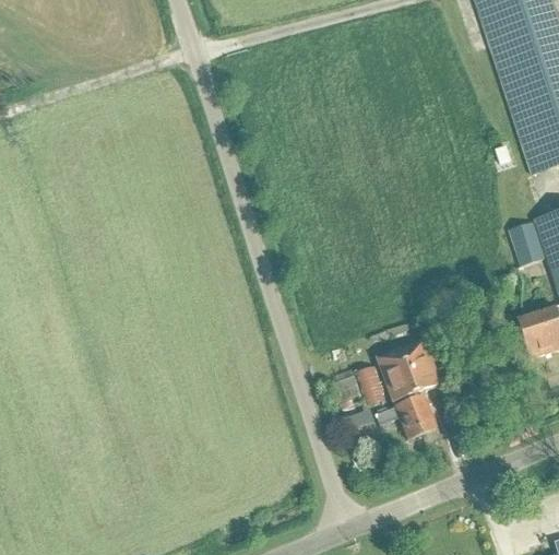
[(473,0),(531,174),(558,164),(558,25),(550,0),(473,0)]
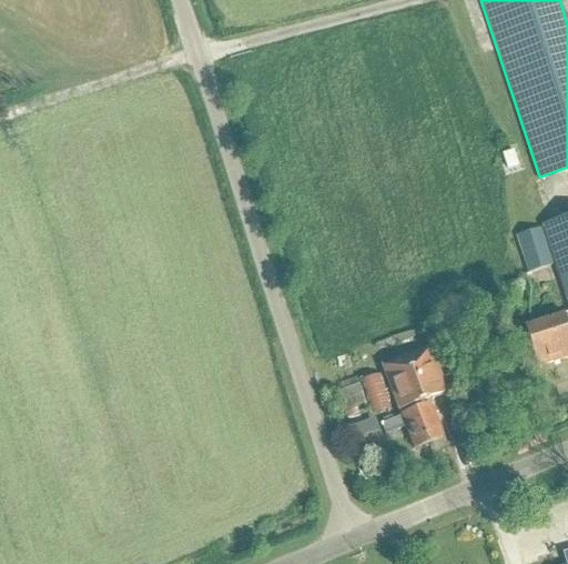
[(507,165),(517,163),(513,148),(501,151),(507,165)]
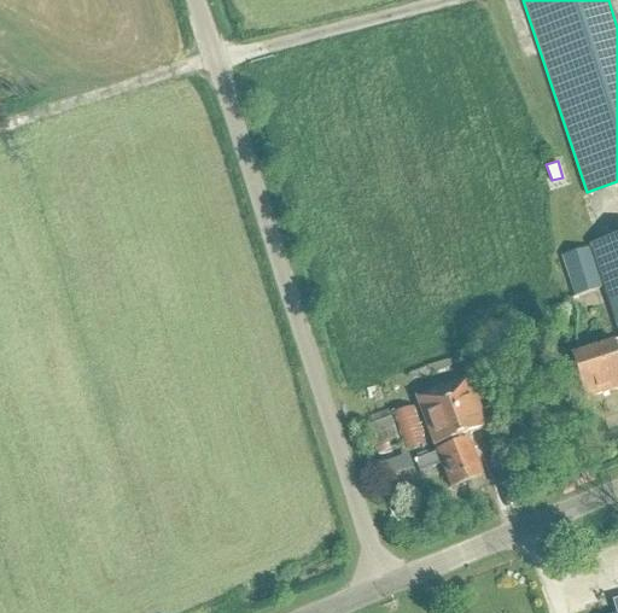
[(617,328),(617,336),(571,352),(581,381),(586,397),(617,385),(617,356),(617,355),(617,232),(589,241),(617,328)]
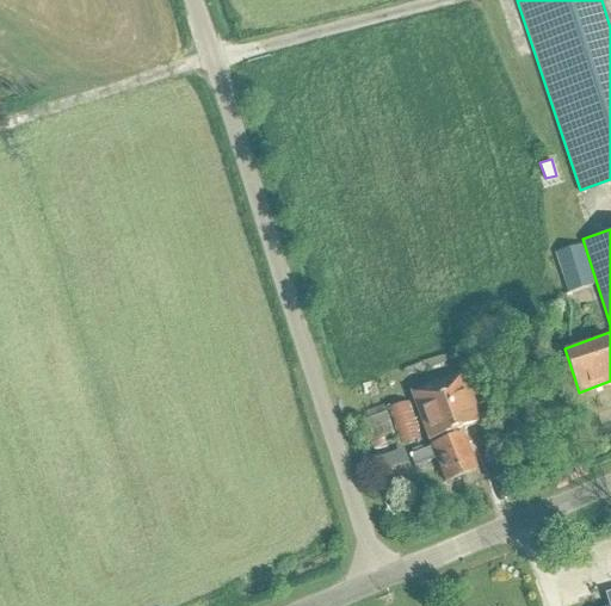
[(568,290),(593,282),(580,242),(556,251),(568,290)]
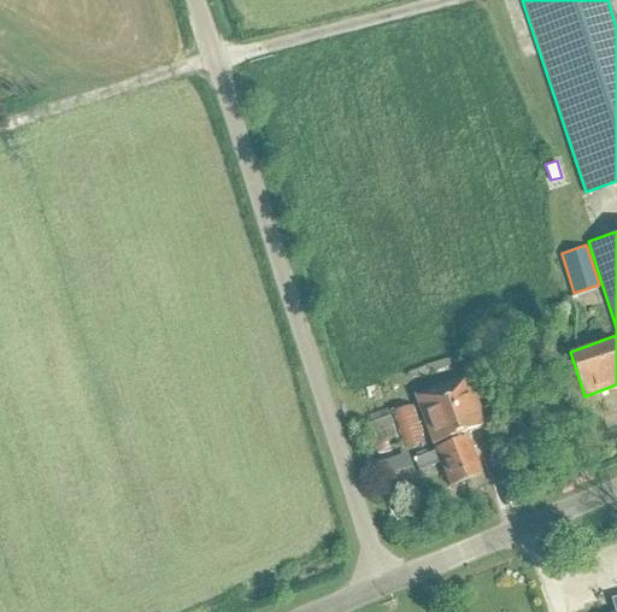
[(434,443),(486,424),(466,375),(415,394),(434,443)]
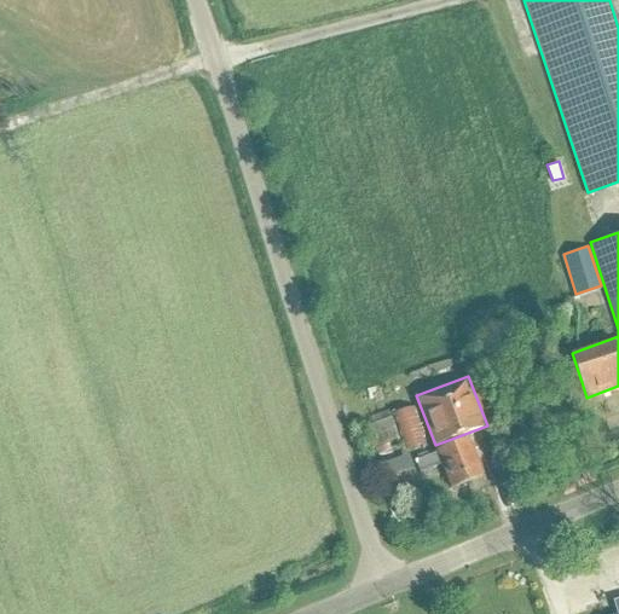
[(363,424),(371,446),(398,436),(403,449),(424,441),(412,404),(391,412),(392,413),(363,424)]
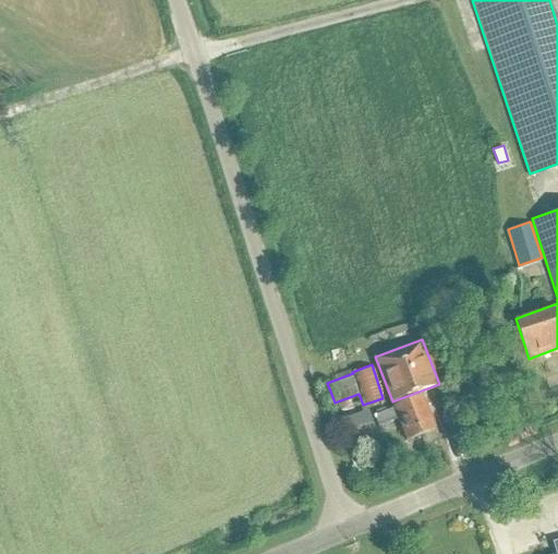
[(405,437),(435,426),(422,394),(393,405),(405,437)]
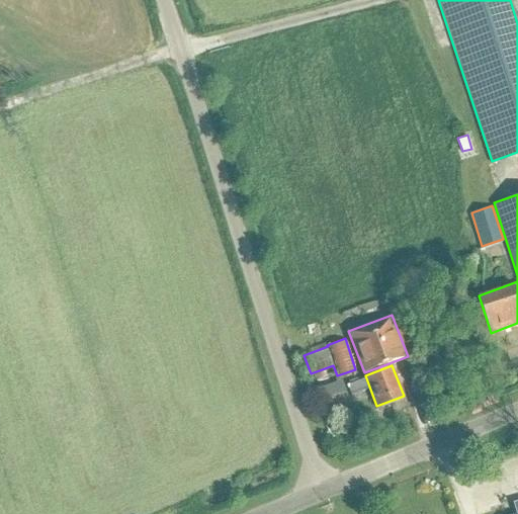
[(369,386),(365,375),(349,381),(353,392),(369,386)]
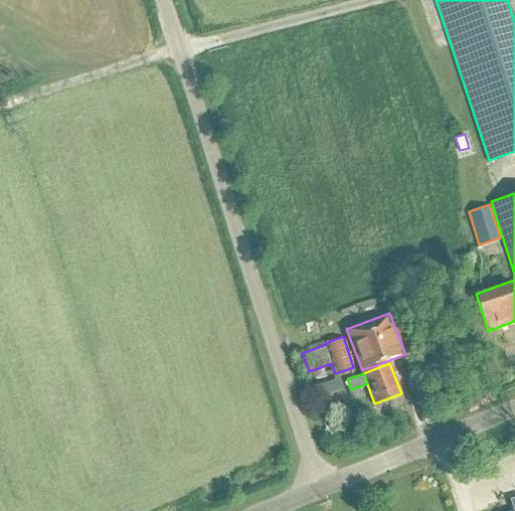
[(506,510),(514,510),(514,495),(509,497),(512,509),(506,510)]
